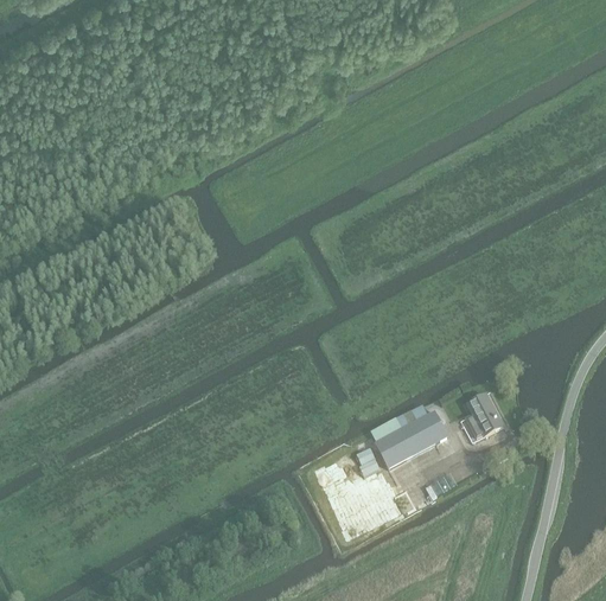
[(503,424),(485,392),(467,402),(472,413),(460,419),(472,440),(484,434),(484,435),(503,424)]
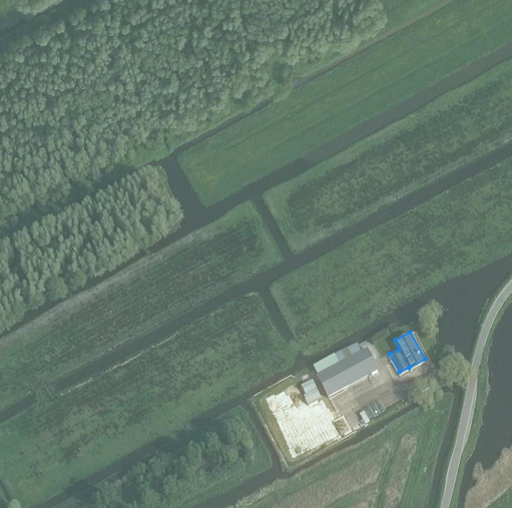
[(339,362),(318,373),(317,374),(328,395),(378,368),(367,347),(339,362)]
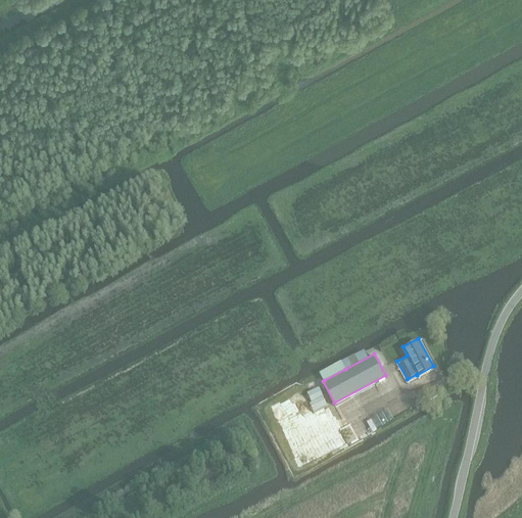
[(324,380),(345,369),(340,359),(319,371),(324,380)]
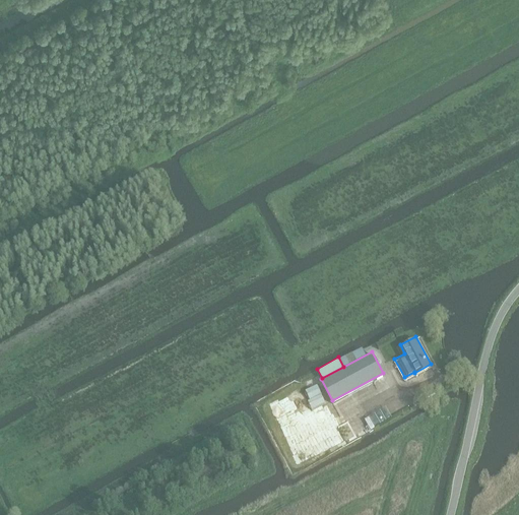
[(305,387),(309,397),(320,392),(316,382),(305,387)]
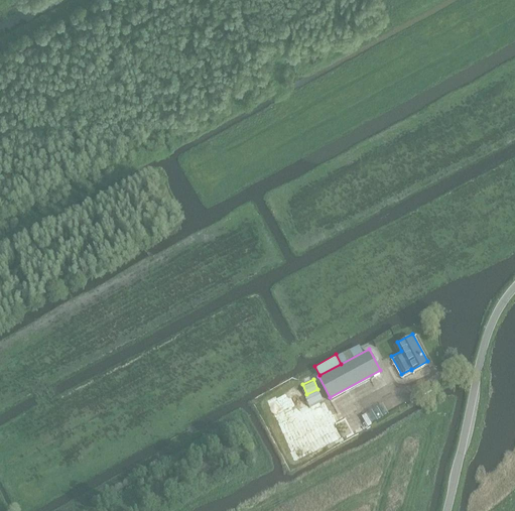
[(317,389),(306,394),(304,395),(308,403),(320,397),(317,389)]
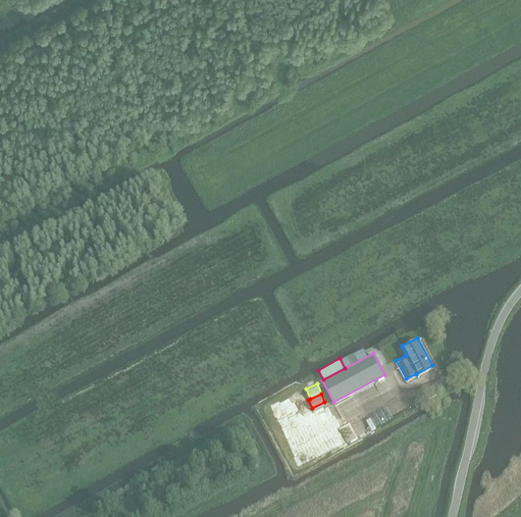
[(386,404),(370,412),(376,424),(393,416),(386,404)]
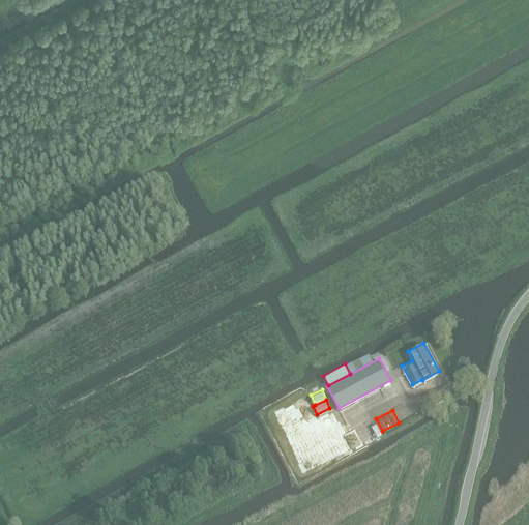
[(370,425),(376,435),(380,433),(374,423),(370,425)]
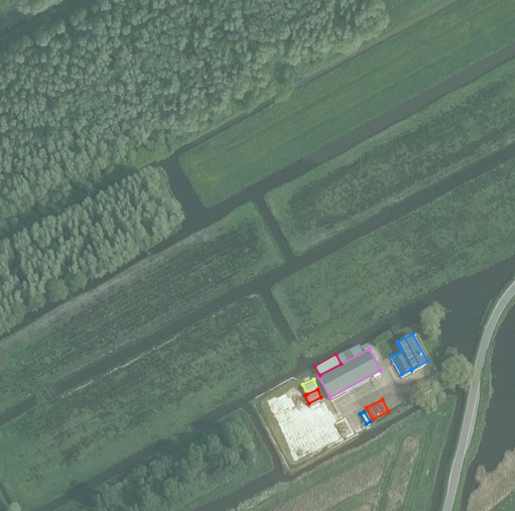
All buildings are outlined.
